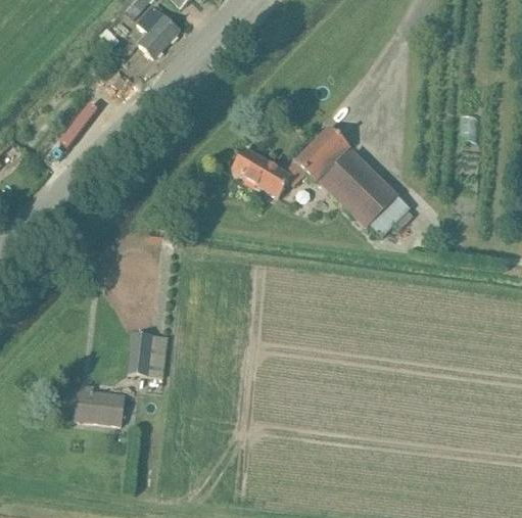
[(135,0),(125,11),(133,18),(150,0),(135,0)]
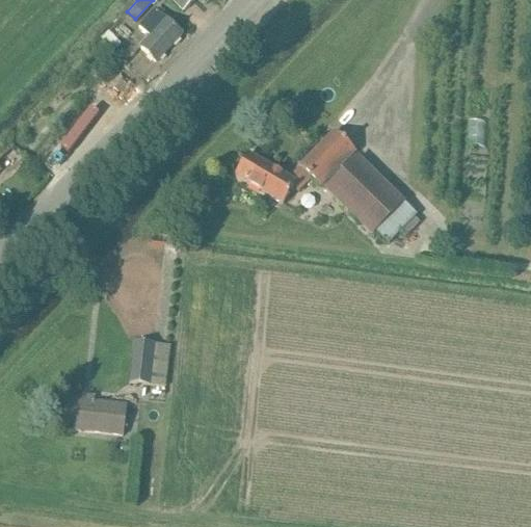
[(173,0),(183,9),(191,0),(173,0)]
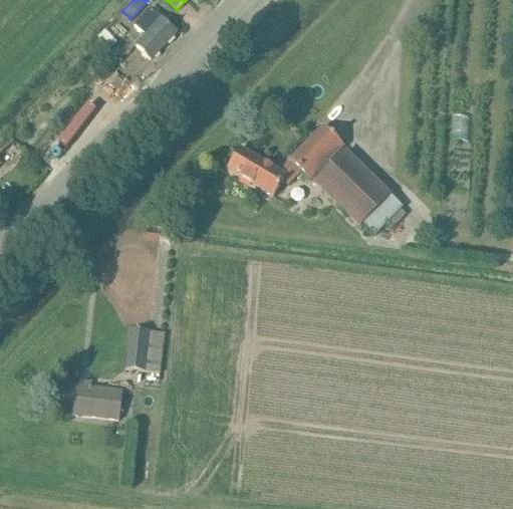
[(152,57),(176,30),(151,6),(137,21),(146,32),(137,43),(152,57)]
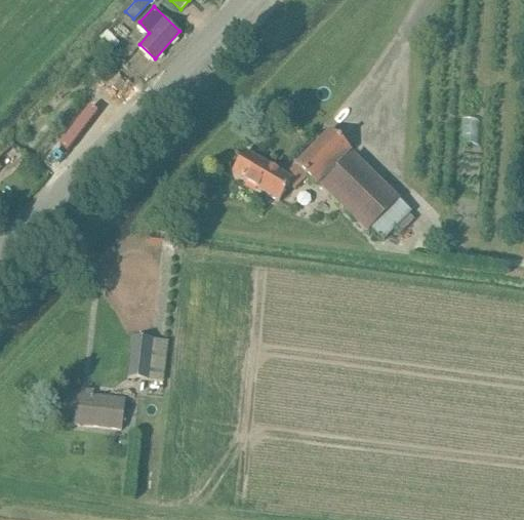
[(107,28),(99,35),(113,47),(120,40),(107,28)]
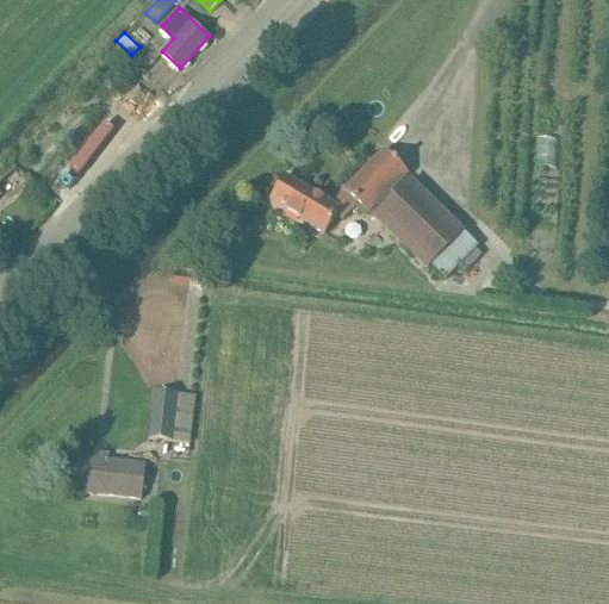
[(367,210),(409,170),(384,147),(345,188),(343,187),(333,200),(285,173),(271,198),(325,229),(335,212),(345,216),(358,200),(367,210)]
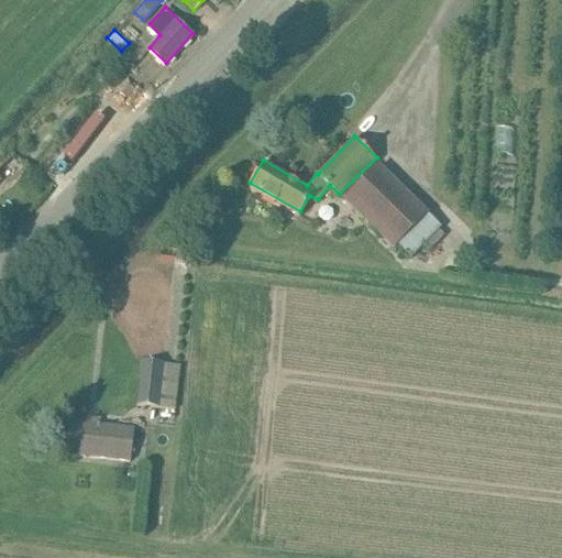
[(411,255),(441,225),(428,211),(429,210),(379,163),(345,196),(396,244),(397,242),(411,255)]
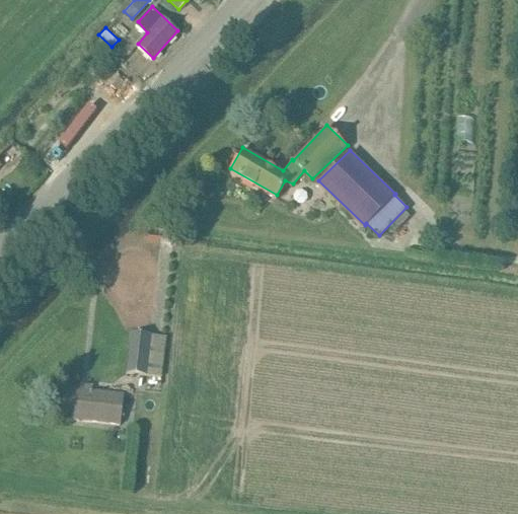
[(161,373),(165,333),(131,329),(127,369),(161,373)]
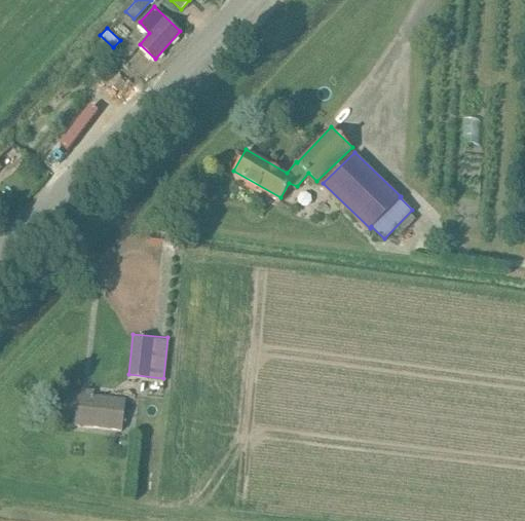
[(92,393),(92,387),(81,386),(81,392),(65,389),(62,420),(122,426),(125,396),(92,393)]
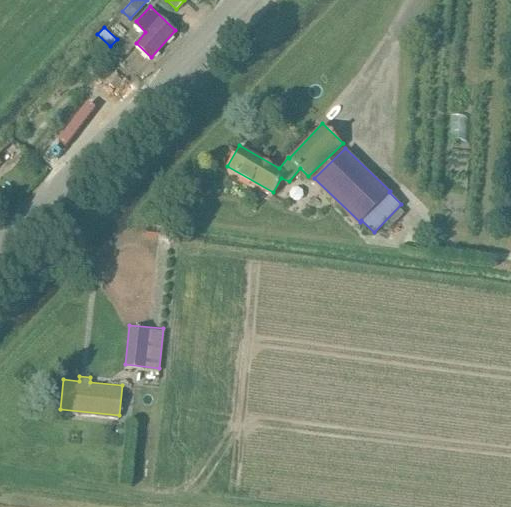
[(117,422),(116,433),(130,434),(131,423),(117,422)]
